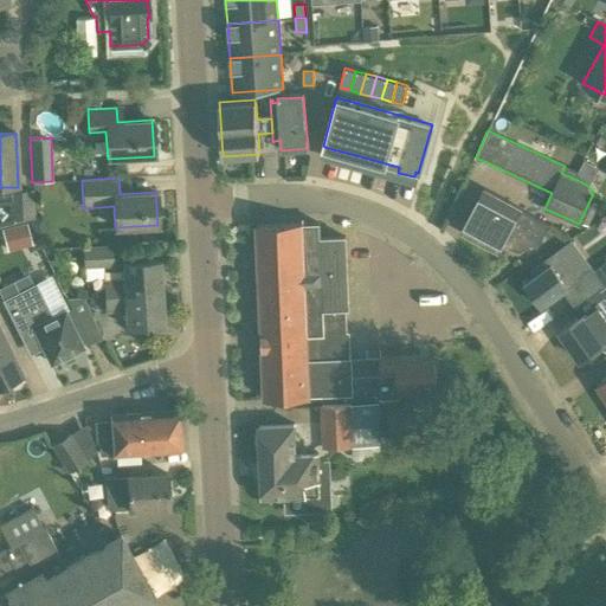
[(536,246),(549,223),(483,188),(461,231),(497,250),(502,242),(519,251),(530,244),(536,246)]
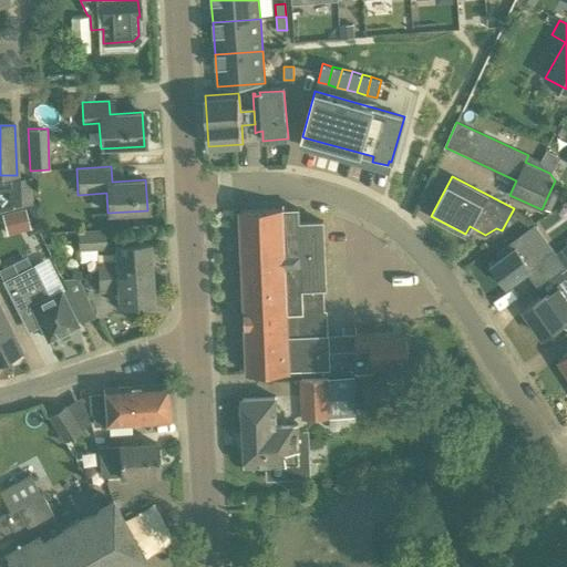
[(9,205),(31,204),(30,177),(8,178),(9,205)]
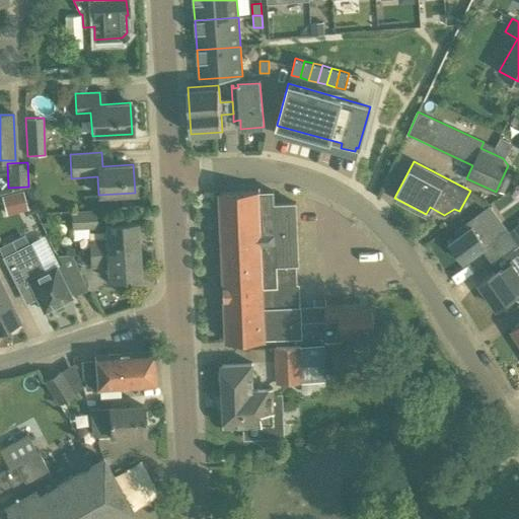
[(6,215),(27,210),(22,191),(1,196),(6,215)]
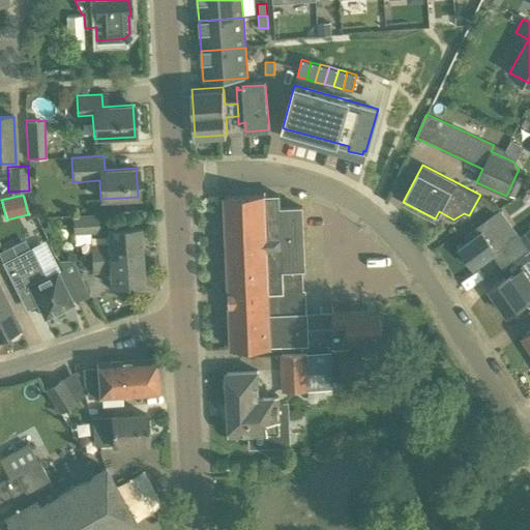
[(303,290),(302,269),(304,269),(302,207),(281,208),(281,195),(225,197),(231,348),(286,346),(285,329),(300,328),(299,290),(303,290)]
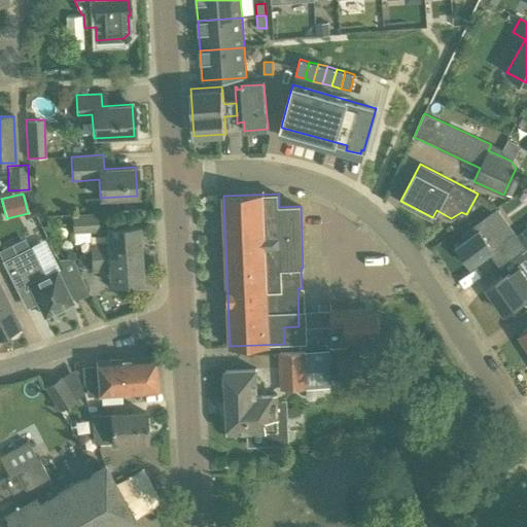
[(73,233),(98,232),(97,214),(72,215),(73,233)]
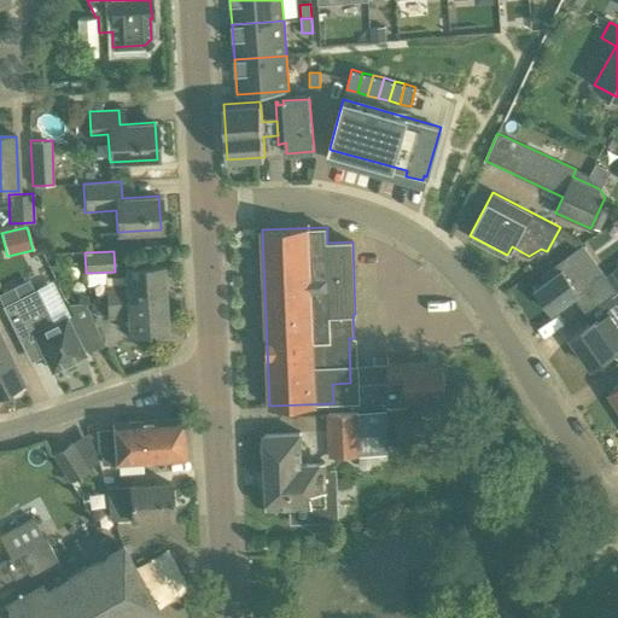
[(582,272),(575,262),(563,270),(561,269),(535,289),(552,313),(579,292),(570,280),(582,272)]
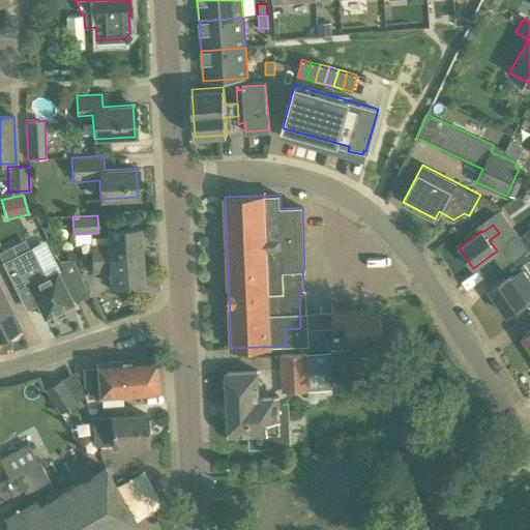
[(529,227),(520,236),(529,248),(529,247),(529,227)]
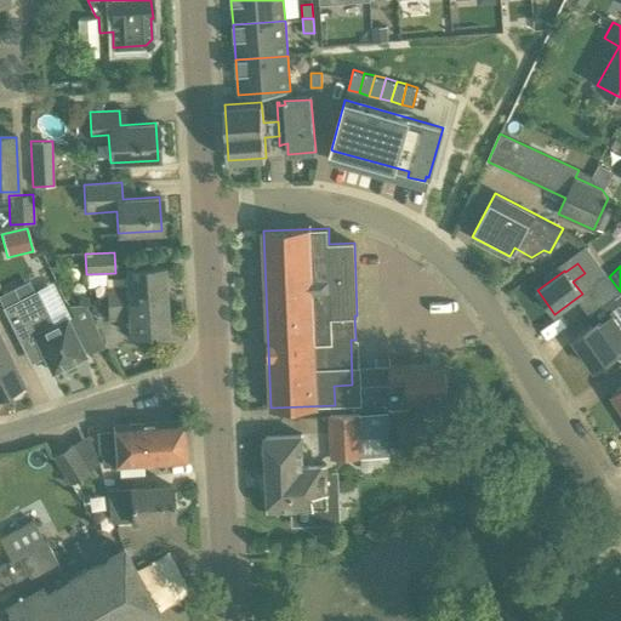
[(108,303),(166,300),(164,267),(125,269),(126,286),(107,288),(108,303)]
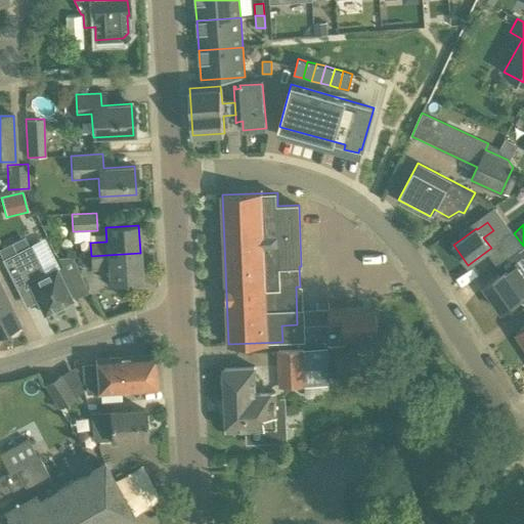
[(15,253),(11,243),(0,248),(0,253),(3,259),(2,260),(16,287),(28,281),(44,314),(53,309),(54,312),(64,307),(63,305),(72,300),(56,269),(46,274),(32,245),(15,253)]
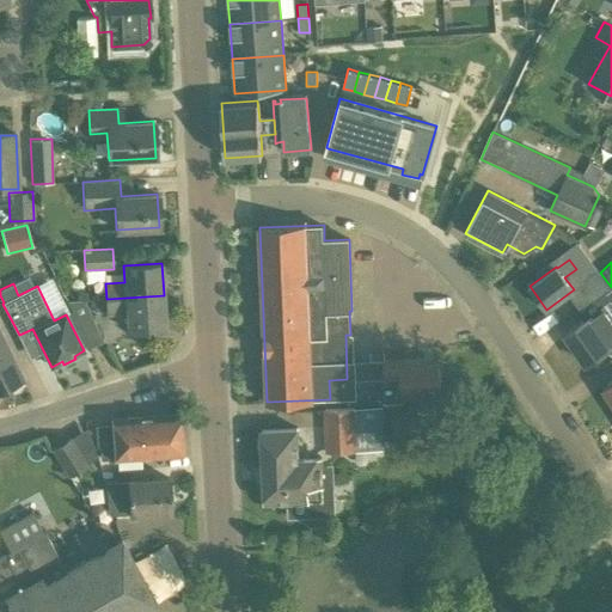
[(164,295),(106,299),(108,314),(126,313),(127,330),(165,328),(164,295)]
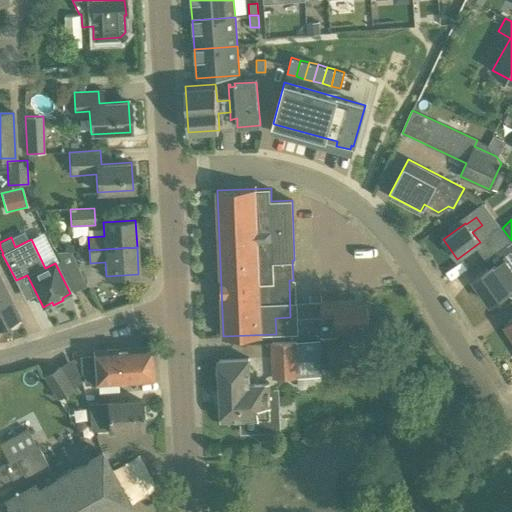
[(75,290),(86,285),(70,251),(56,252),(75,290)]
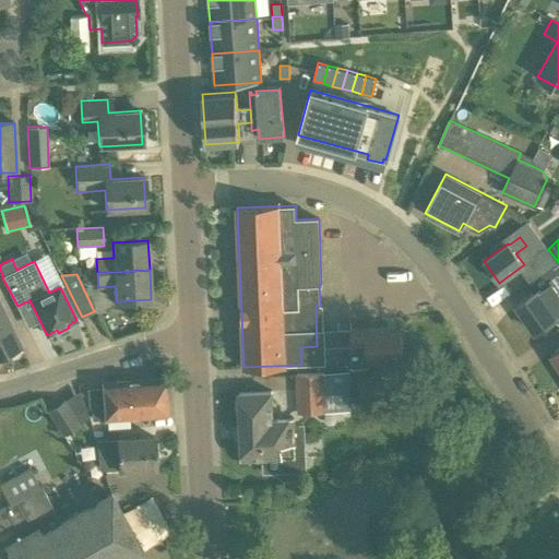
[(558,290),(551,281),(537,290),(516,305),(535,332),(556,317),(545,301),(558,290)]
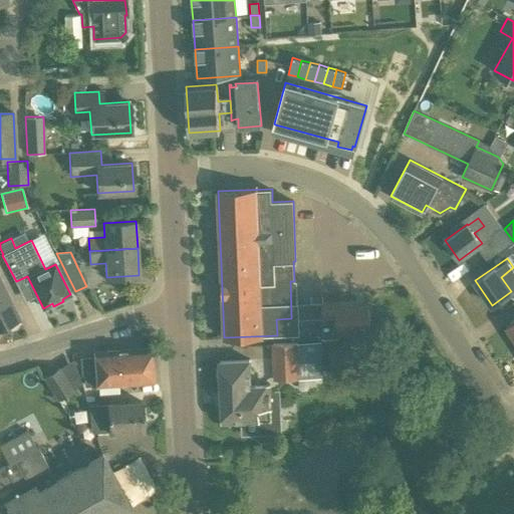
[(0,327),(19,318),(6,292),(0,281),(0,327)]
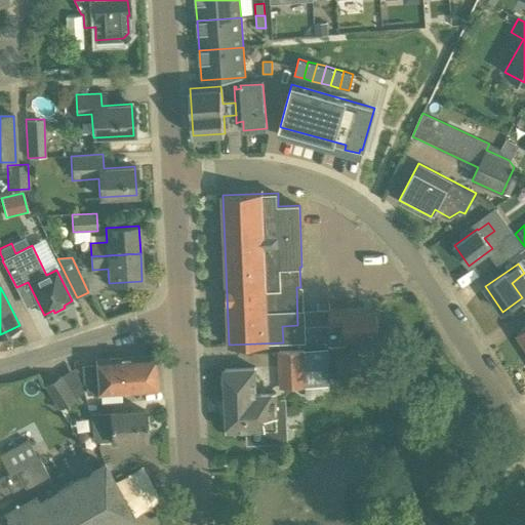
[(361,313),(360,309),(329,310),(330,324),(345,324),(346,340),(377,339),(376,312),(361,313)]
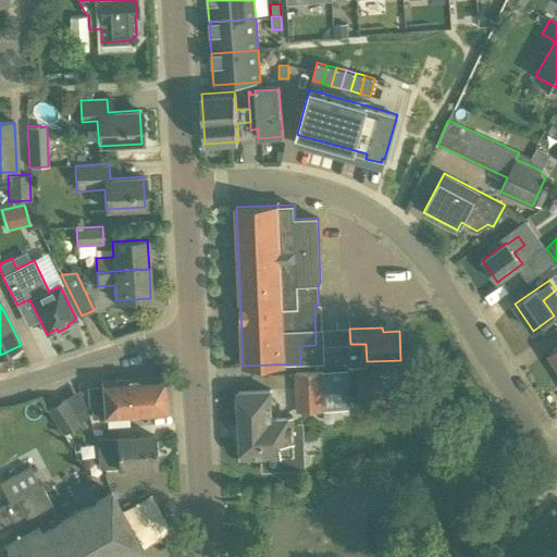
[(297,412),(350,409),(349,371),(295,373),(297,412)]
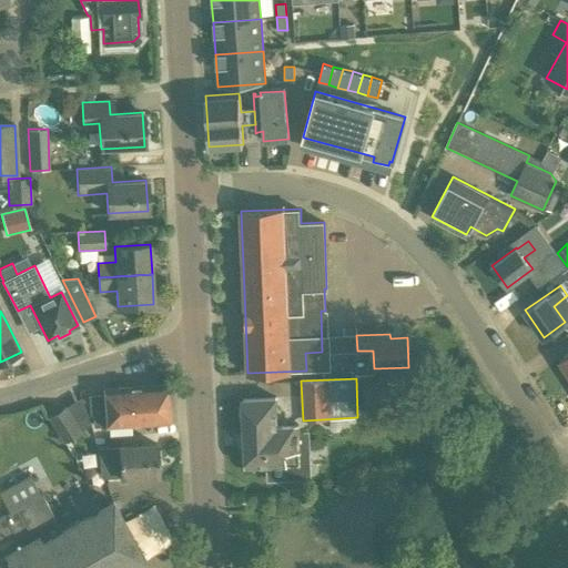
[(130,387),(132,425),(169,422),(165,384),(130,387)]
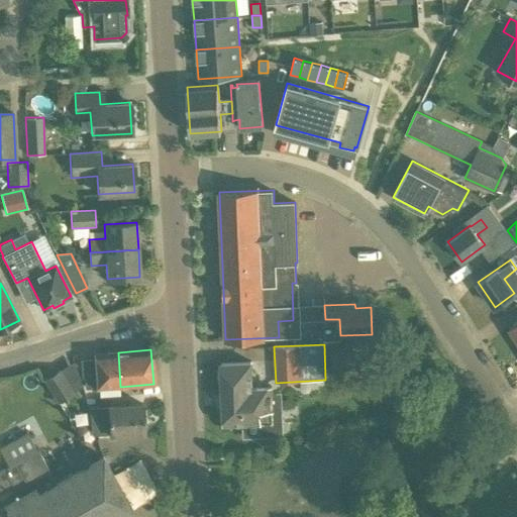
[(97,388),(120,387),(118,352),(94,353),(94,358),(80,359),(82,378),(84,377),(85,389),(96,388),(97,388)]
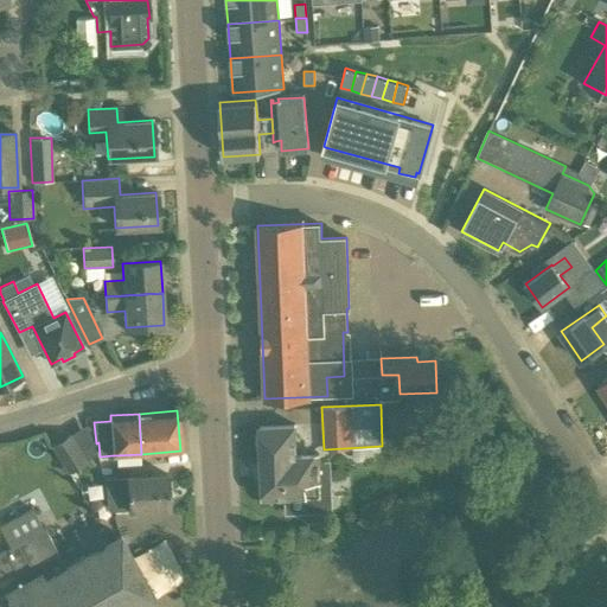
[(296,455),(294,423),(259,426),(262,498),(286,497),(287,513),(333,511),(331,460),(319,460),(319,454),(296,455)]
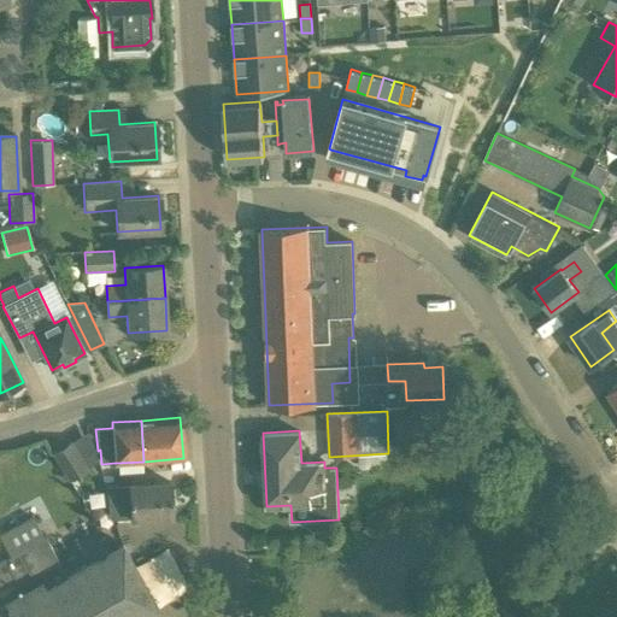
[(69,481),(89,469),(71,440),(52,453),(69,481)]
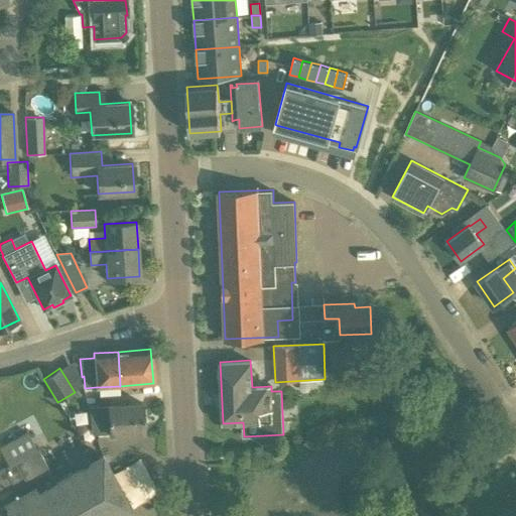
[(97,433),(109,433),(143,431),(142,403),(96,406),(97,433)]
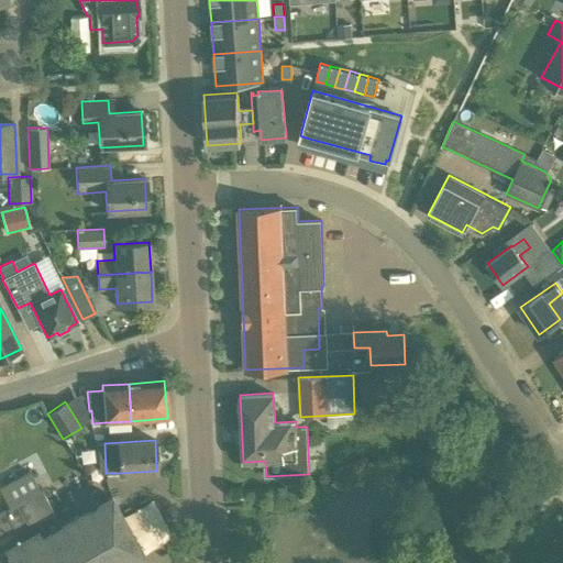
[(59,525),(41,490),(30,470),(0,485),(0,489),(10,508),(0,512),(0,562),(131,562),(144,556),(111,496),(59,525)]
